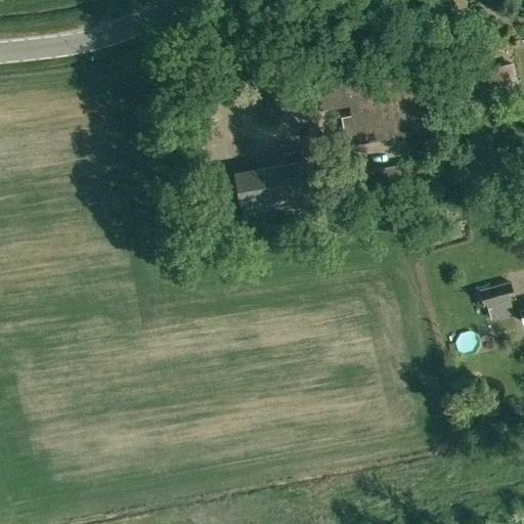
[(346,146),(424,132),(413,74),(345,86),(344,76),(314,81),(319,111),(349,105),(350,115),(341,117),(346,146)]
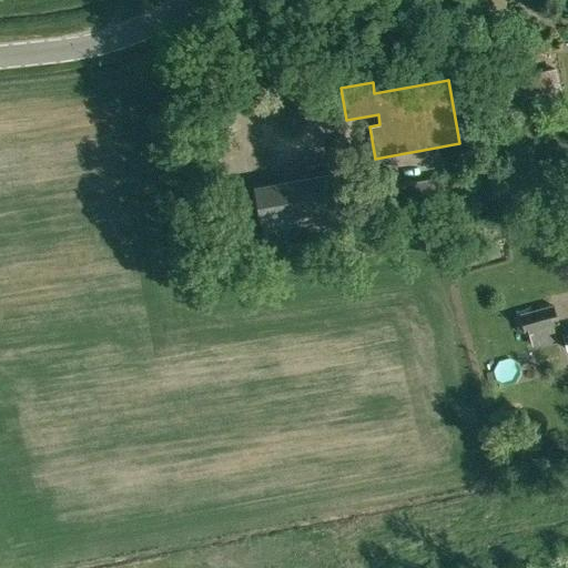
[(341,217),(338,195),(334,174),(254,188),(261,222),(263,221),(267,244),(287,240),(286,234),(298,232),(297,226),(307,224),(308,230),(331,226),(330,220),(341,217)]
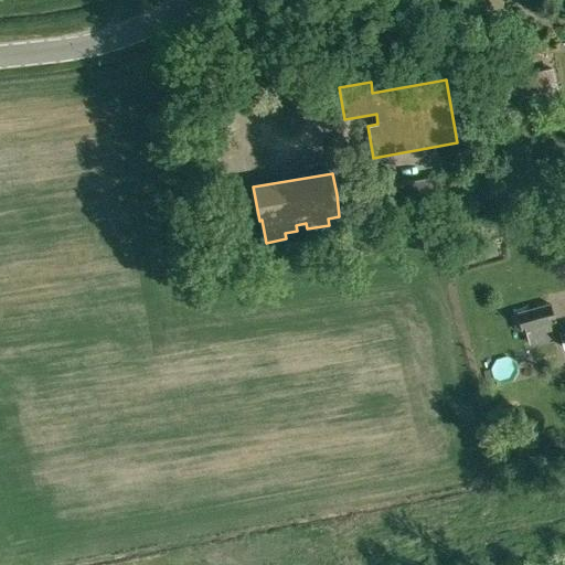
[(447,174),(423,179),(362,189),(366,210),(450,196),(447,174)]
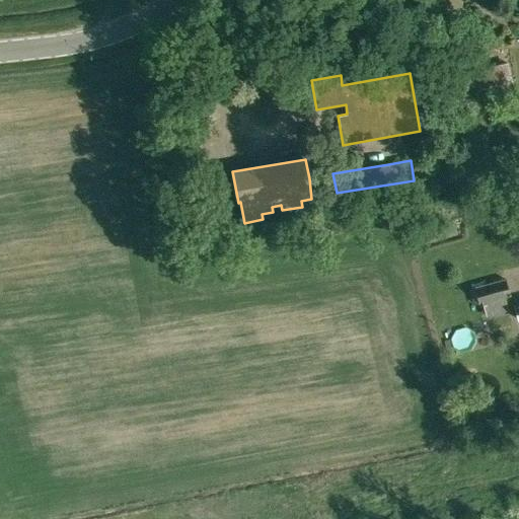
[(474,288),(479,304),(510,295),(506,279),(474,288)]
